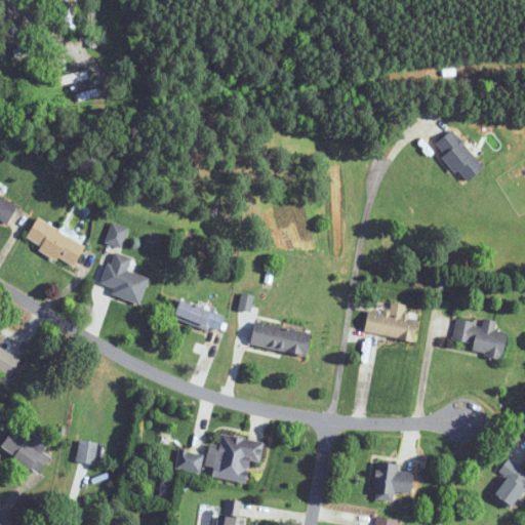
[(73,0),(64,0),(64,25),(73,25),(73,0)]
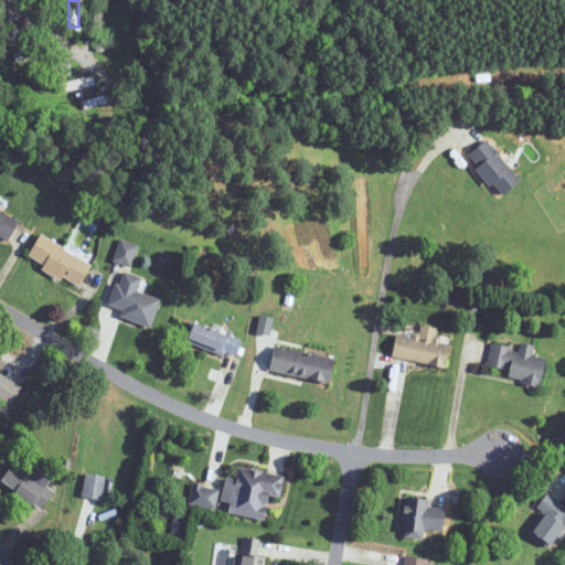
[(60,93),(95,85),(94,76),(57,84),(60,93)]
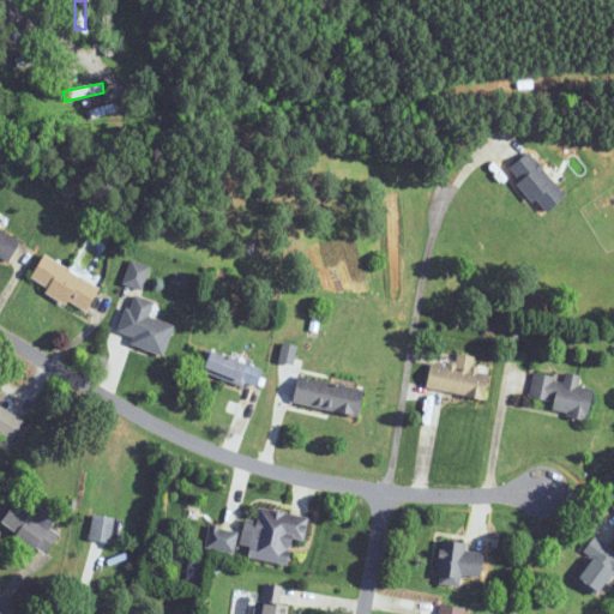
[(122,110),(120,101),(90,110),(92,119),(122,110)]
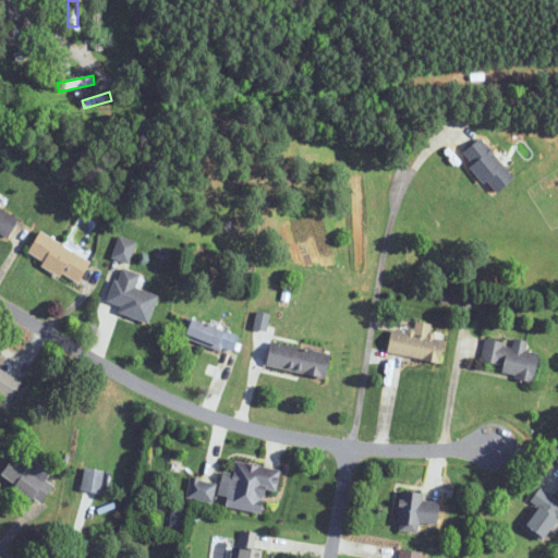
[(463,155),(498,195),(517,179),(482,138),(463,155)]
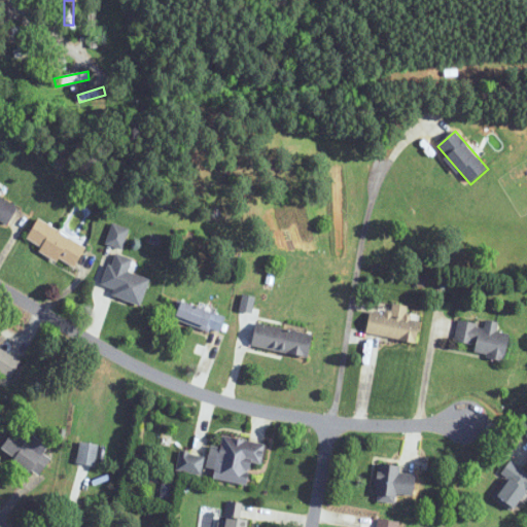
[(18,206),(0,198),(0,187),(1,186),(0,185),(0,220),(9,224),(18,206)]
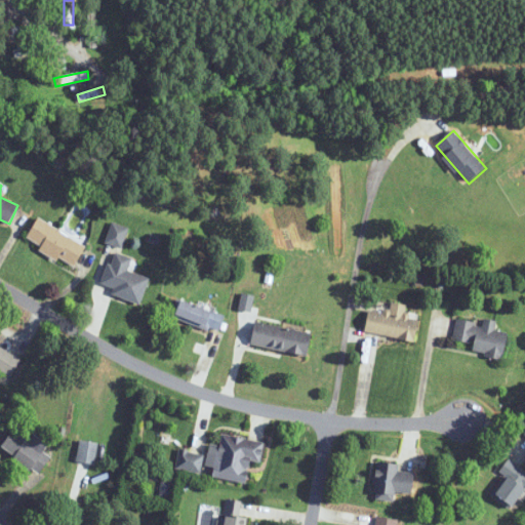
[(86,246),(39,217),(26,240),(73,269),(86,246)]
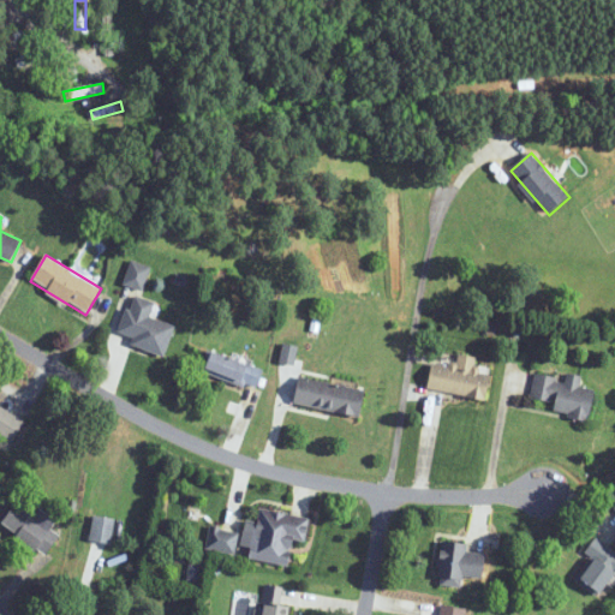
[(142,291),(151,268),(133,261),(123,282),(142,291)]
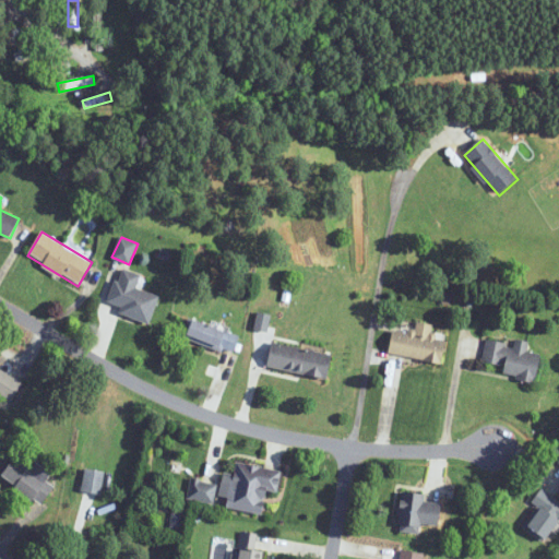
[(120,313),(151,323),(159,296),(138,288),(142,275),(120,268),(109,302),(122,306),(120,313)]
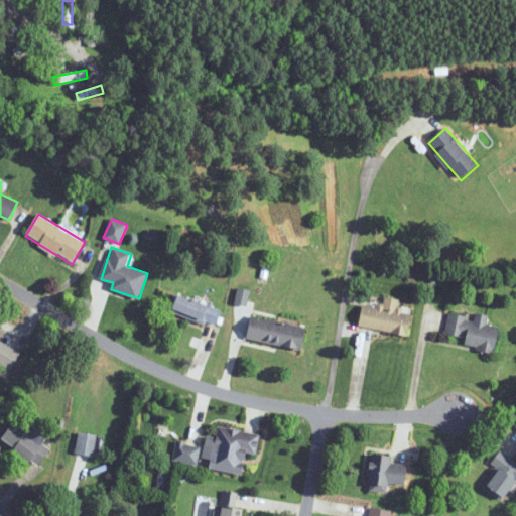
[(236,302),(247,304),(250,291),(239,288),(236,302)]
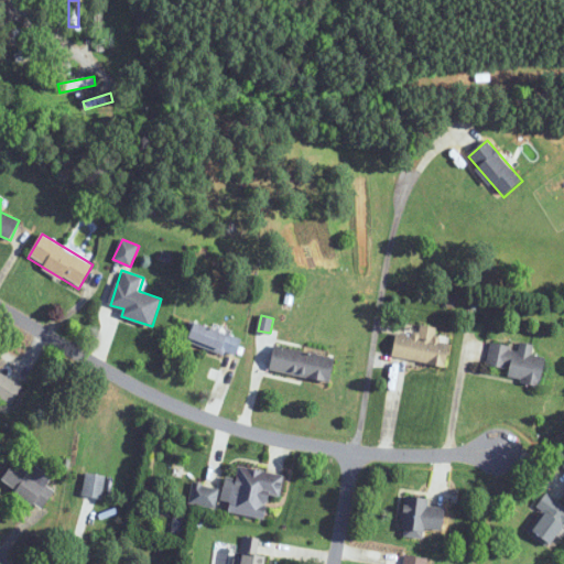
[(243,337),(190,321),(183,340),(238,357),(243,337)]
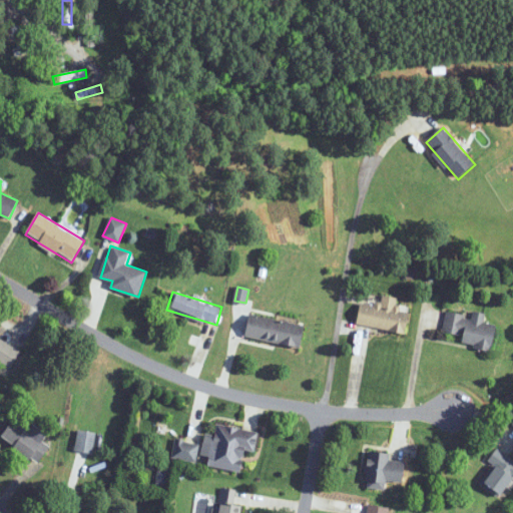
[(357,325),(408,333),(412,312),(397,310),(399,298),(383,295),(381,306),(360,303),(357,325)]
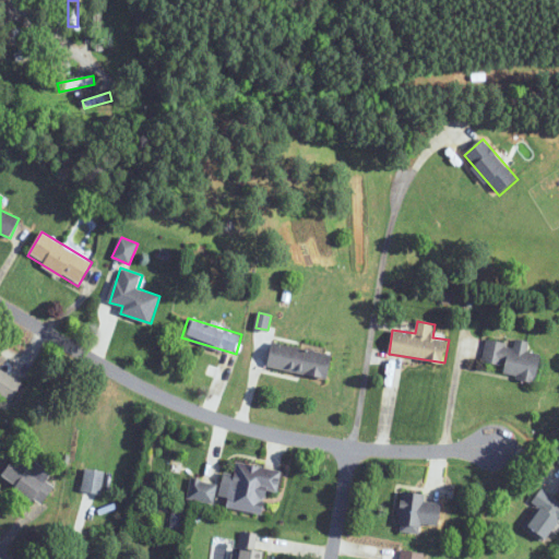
[(483,363),(506,366),(503,376),(538,381),(543,354),(527,352),(528,342),(515,339),(514,345),(486,340),(483,363)]
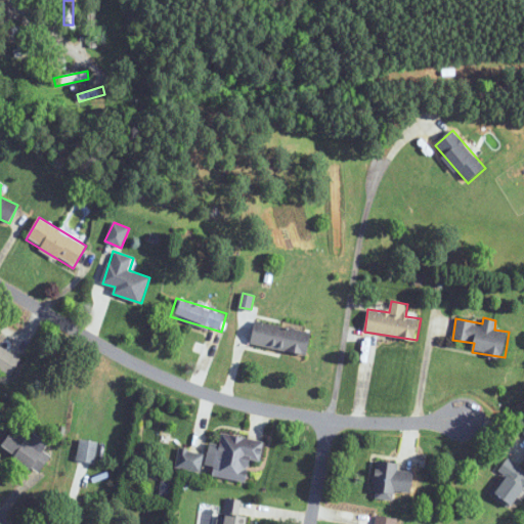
[(251,345),(309,355),(313,332),(255,321),(251,345)]
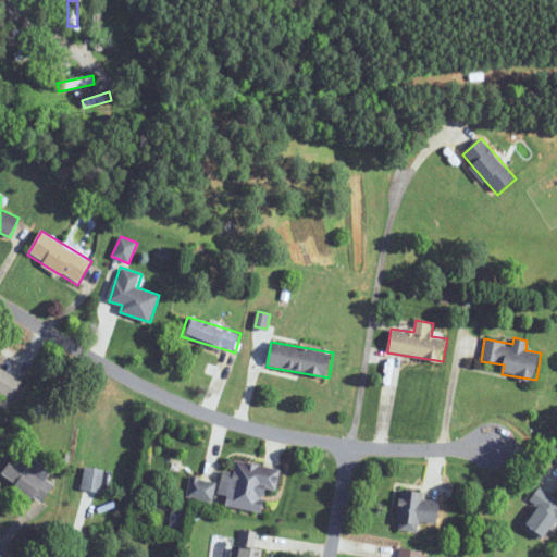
[(0,394),(12,401),(24,382),(0,367),(0,394)]
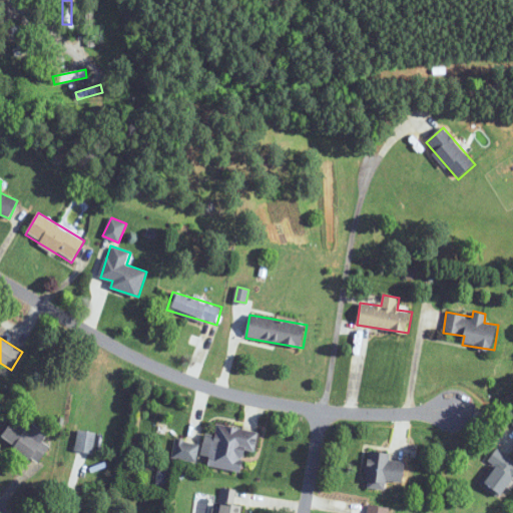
[(46,433),(33,425),(29,430),(13,420),(0,439),(39,464),(50,447),(41,441),(46,433)]
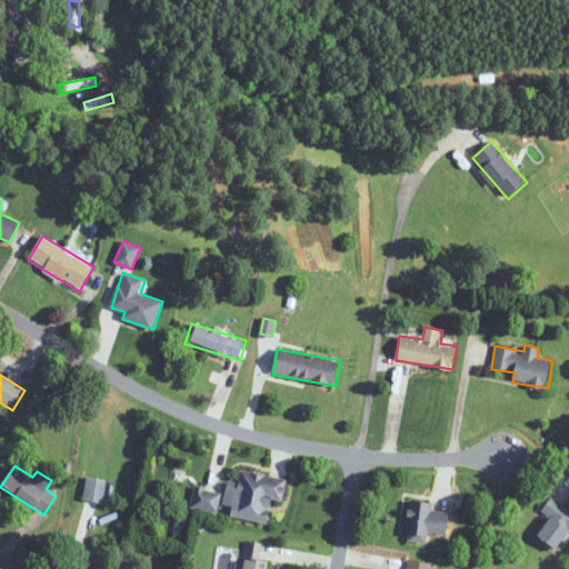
[(270,523),(275,499),(283,501),(288,478),(241,470),(239,482),(228,480),(223,505),(233,507),(232,517),(270,523)]
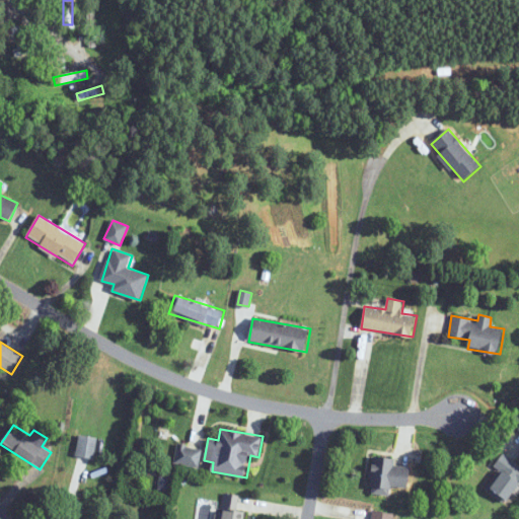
[(96,438),(78,436),(77,456),(94,457),(96,438)]
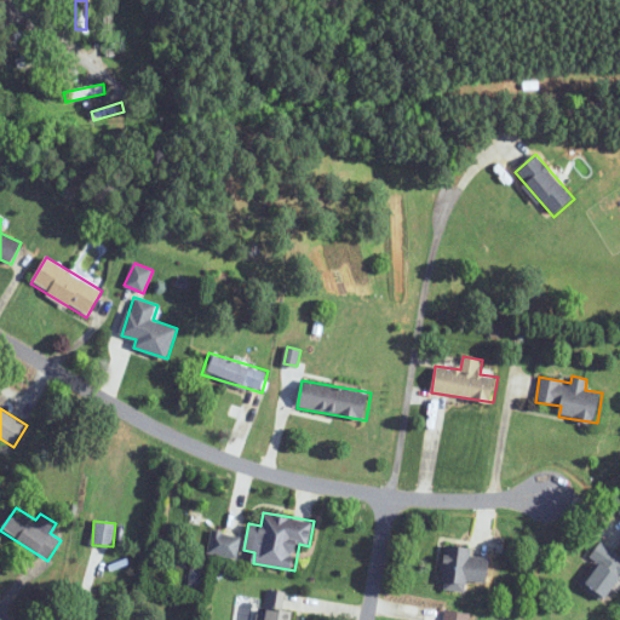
[(207,554),(236,560),(241,535),(212,529),(207,554)]
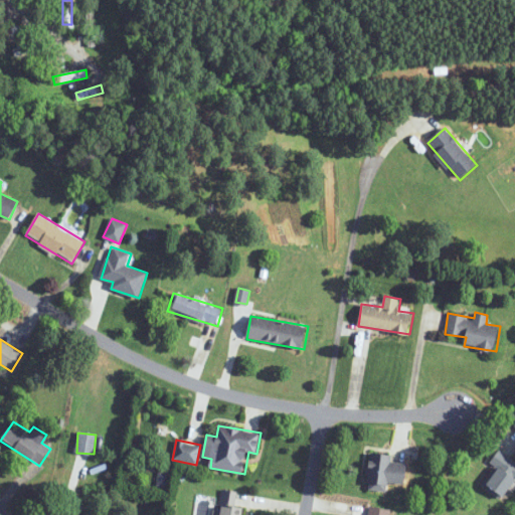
[(490,463),(496,468),(485,484),(505,498),(514,484),(514,461),(499,450),(490,463)]
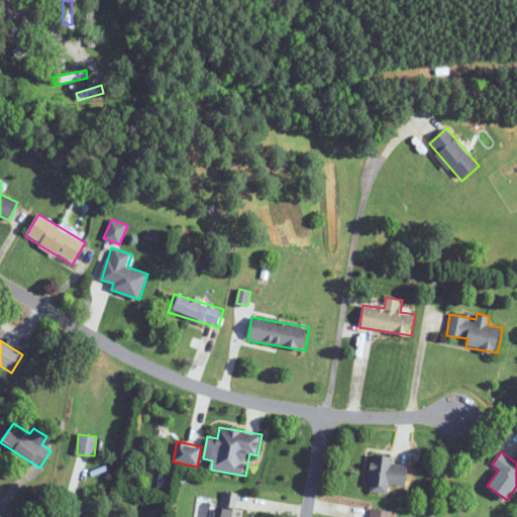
[(394,464),(394,455),(369,455),(368,493),(390,493),(390,486),(409,486),(409,464),(394,464)]
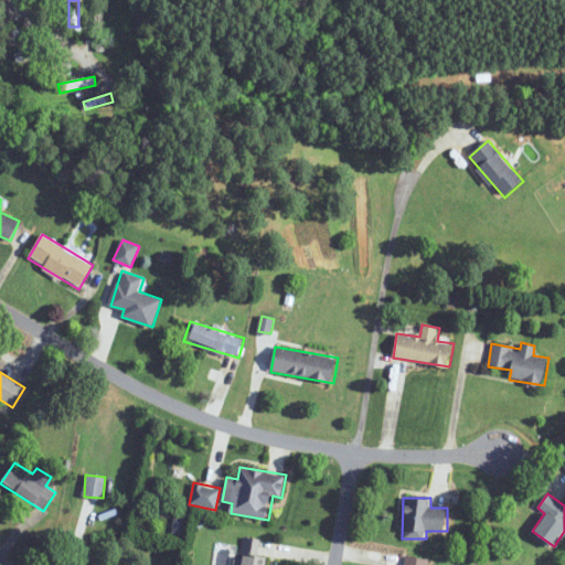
[(262,541),(244,537),(237,564),(265,564),(267,556),(258,555),(262,541)]
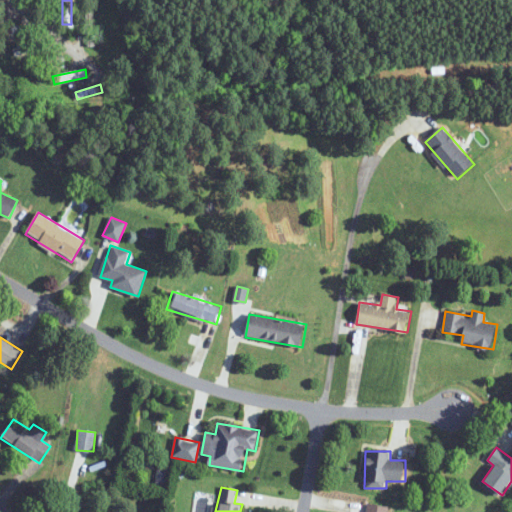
[(362,511),(388,511),(389,507),(364,503),(362,511)]
